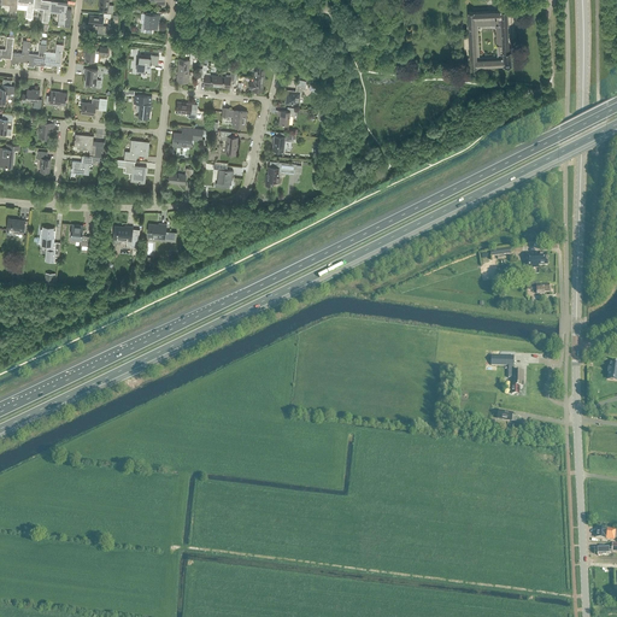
[(16,19),(18,5),(18,0),(1,0),(1,5),(11,5),(10,18),(16,19)]
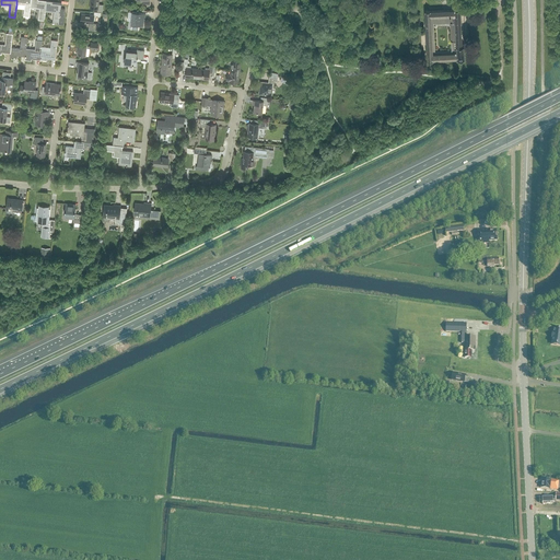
[(30,18),(31,7),(31,0),(16,0),(16,4),(25,4),(24,16),(30,18)]
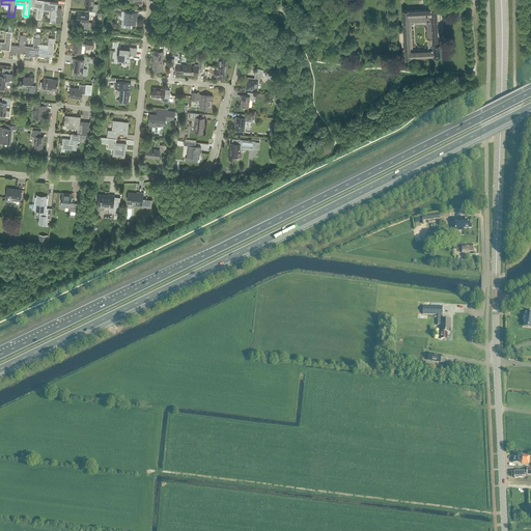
[(43,20),(44,9),(45,1),(36,0),(29,0),(29,6),(37,7),(36,19),(38,19),(43,20)]
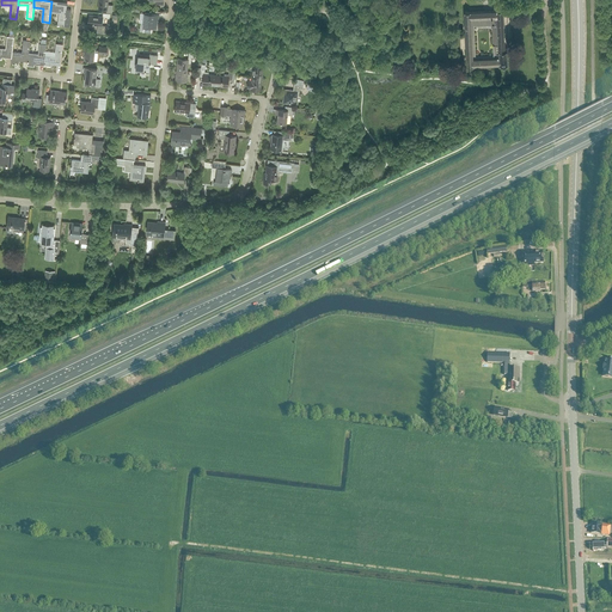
[(98,0),(98,8),(108,10),(106,12),(112,13),(112,5),(108,5),(108,0),(98,0)]
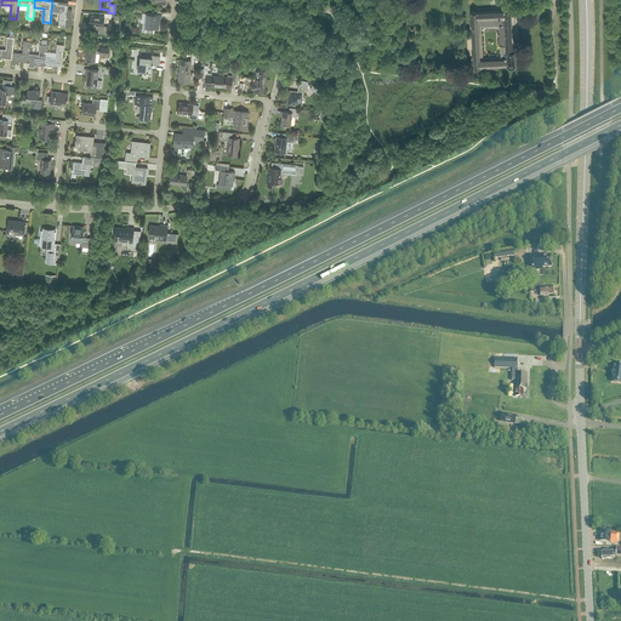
[(66,27),(68,5),(60,4),(60,1),(52,1),(51,11),(61,12),(60,26),(66,27)]
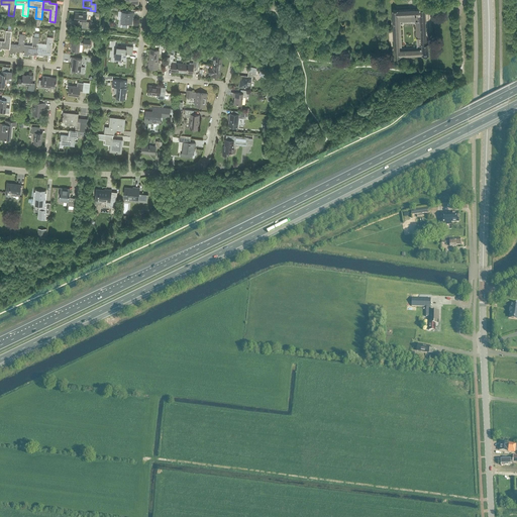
[(395,57),(400,56),(422,55),(429,55),(428,42),(426,42),(425,8),(419,8),(419,9),(398,10),(398,9),(392,10),(395,57)]
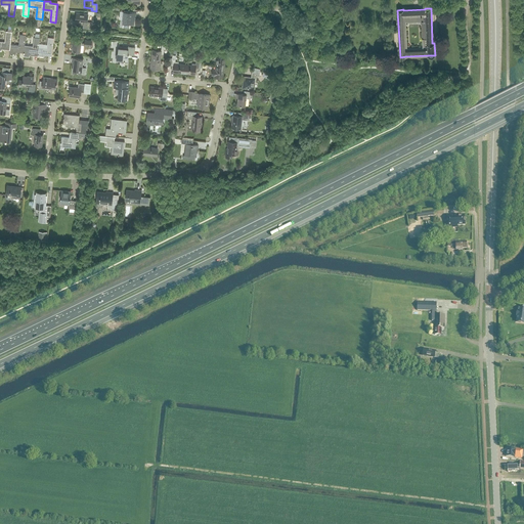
[(135,17),(136,17),(136,12),(124,11),(123,24),(134,25),(135,17)]
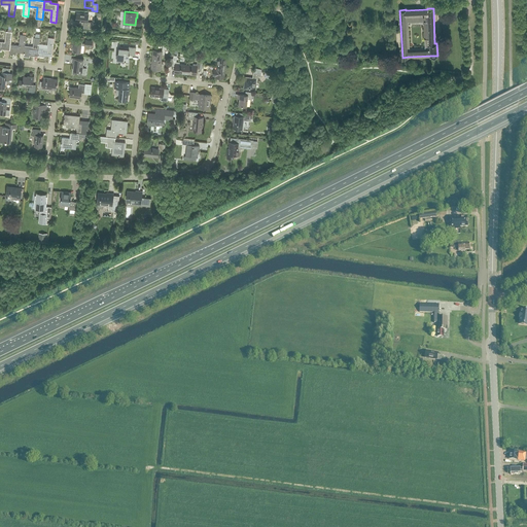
[(84,22),(83,25),(83,29),(92,29),(93,23),(88,22),(89,14),(77,13),(76,21),(84,22)]
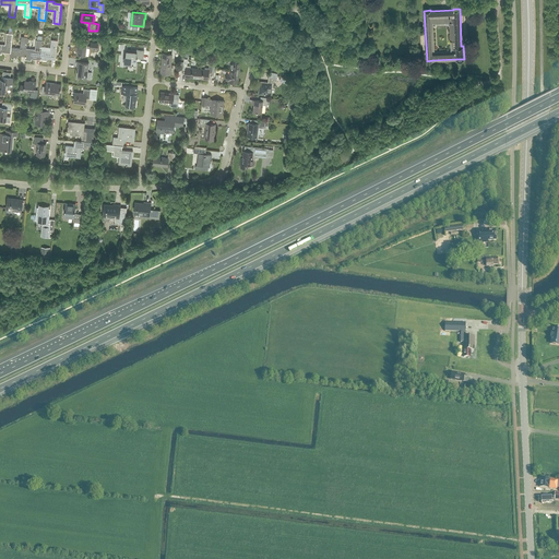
[(11,47),(13,34),(7,33),(6,45),(0,44),(0,54),(2,54),(2,52),(11,52),(11,47)]
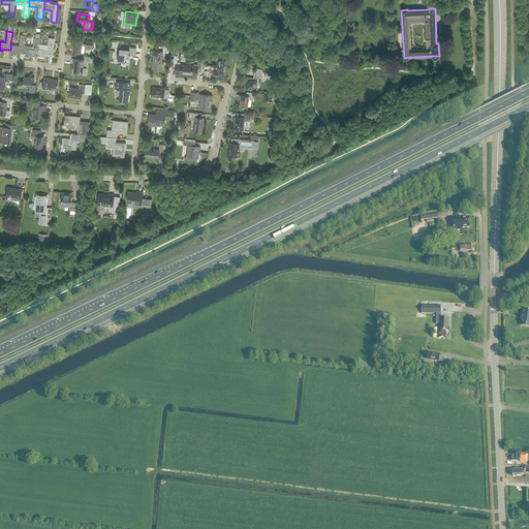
[(25,48),(26,35),(21,34),(20,45),(10,44),(10,50),(9,54),(16,54),(17,53),(24,53),(25,48)]
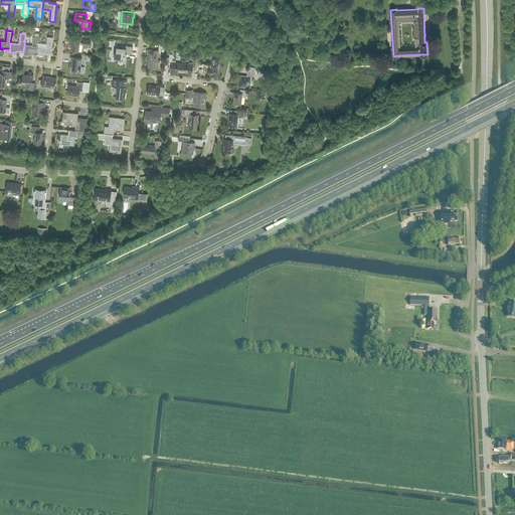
[(38,46),(39,37),(38,37),(35,36),(33,36),(32,47),(24,46),(23,51),(23,55),(29,55),(29,54),(37,55),(38,46)]
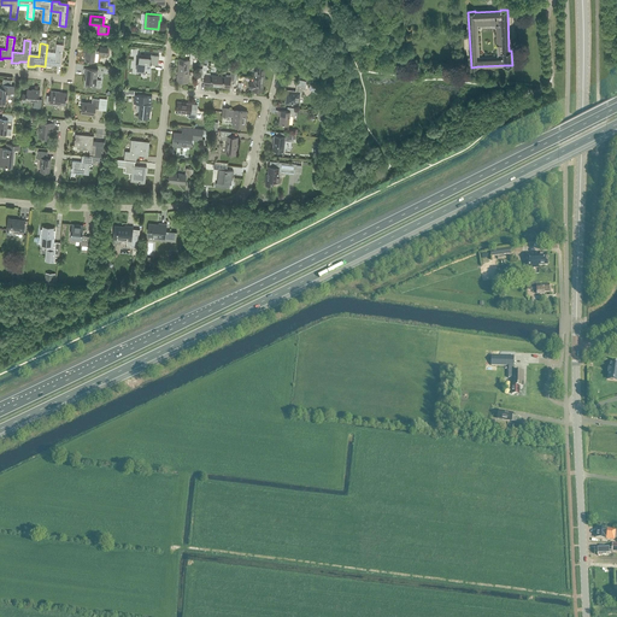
[(62,66),(64,45),(57,43),(56,57),(46,56),(45,66),(52,66),(52,65),(62,66)]
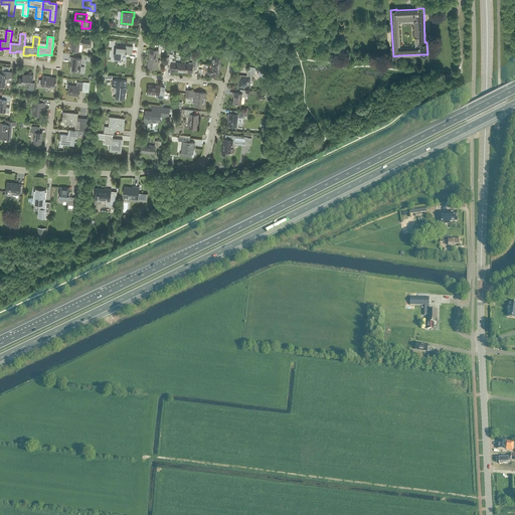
[(81,51),(82,44),(90,45),(91,39),(83,39),(83,40),(72,39),(70,50),(81,51)]
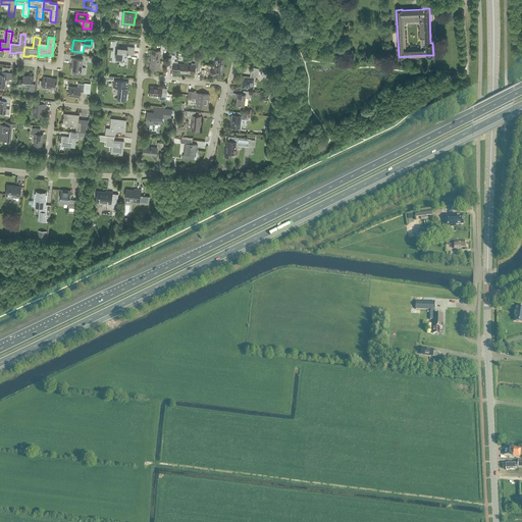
[(152,50),(151,60),(160,61),(160,54),(163,54),(163,49),(168,49),(169,46),(161,45),(161,51),(152,50)]
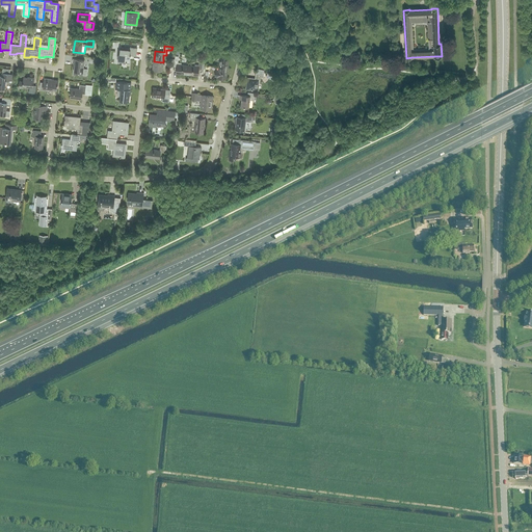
[(136,55),(137,48),(126,47),(125,49),(120,49),(120,51),(120,53),(118,53),(118,60),(130,61),(131,54),(136,55)]
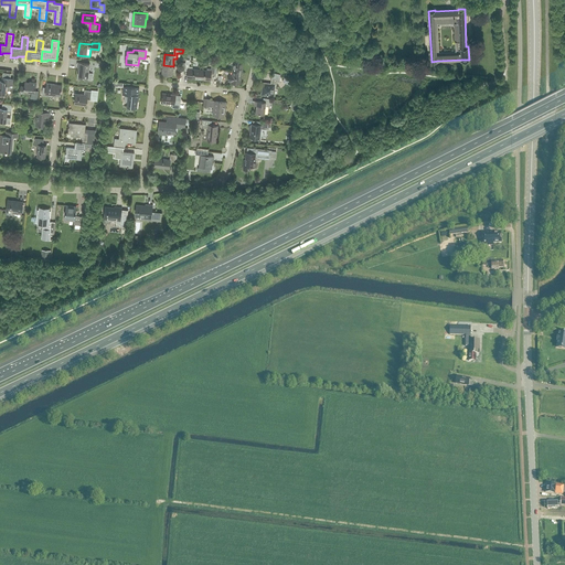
[(226,60),(231,60),(231,64),(233,64),(232,71),(243,72),(244,61),(236,61),(236,55),(227,54),(226,60)]
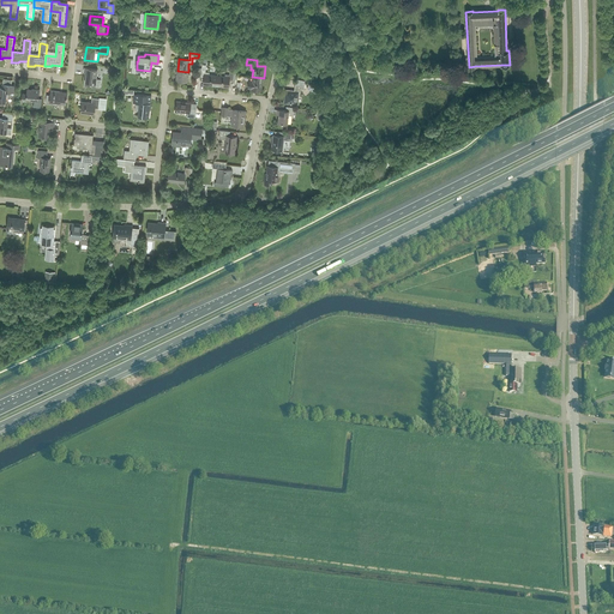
[(205,72),(206,68),(206,65),(203,65),(202,68),(200,77),(205,77),(204,85),(216,86),(217,76),(209,76),(210,72),(205,72)]
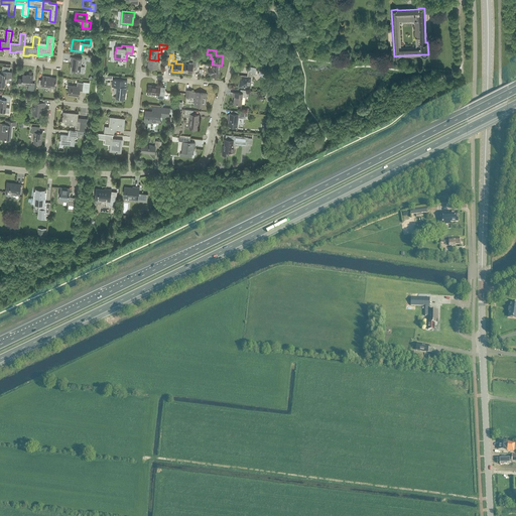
[(72,71),(81,72),(81,73),(85,74),(85,67),(81,67),(82,57),(72,56),(71,60),(73,60),(72,71)]
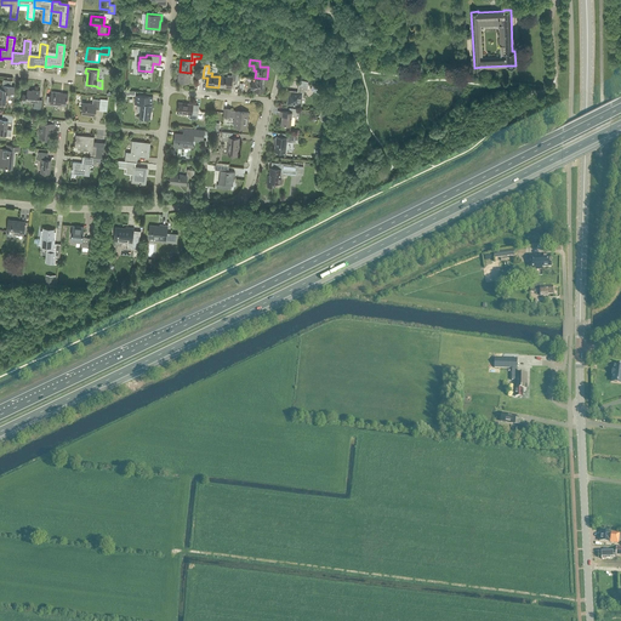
[(192,75),(191,75),(191,73),(180,72),(178,83),(189,84),(189,79),(192,79),(192,75)]
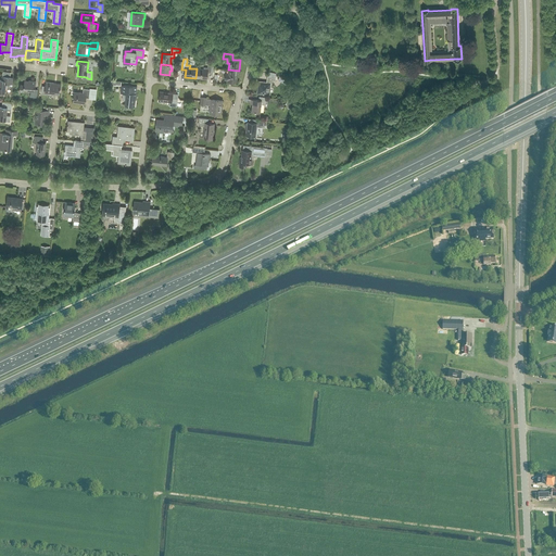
[(211,73),(212,67),(212,65),(209,65),(207,67),(204,67),(204,70),(197,68),(196,78),(206,79),(207,72),(211,73)]
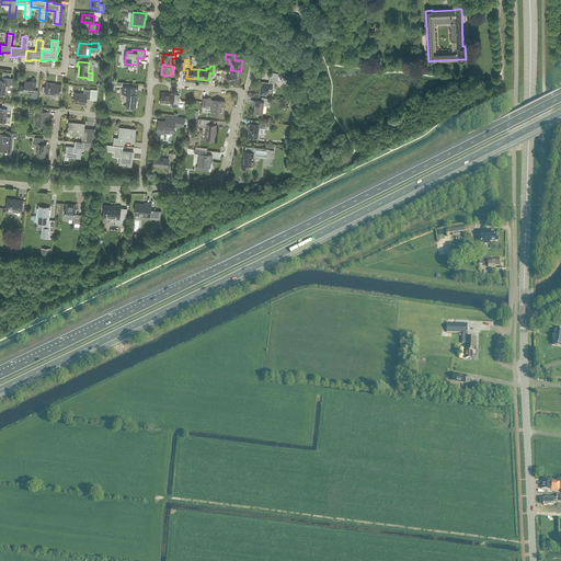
[(240,83),(241,71),(230,70),(230,73),(228,73),(227,81),(229,81),(240,83)]
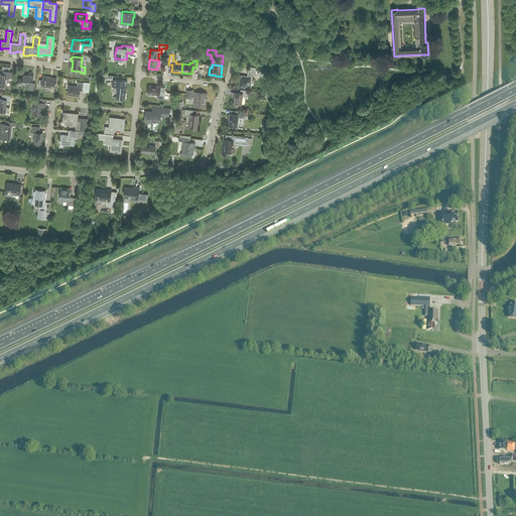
[(12,78),(12,73),(9,73),(10,68),(3,67),(2,75),(0,74),(0,85),(4,86),(5,80),(9,81),(10,81),(10,80),(11,79),(12,78)]
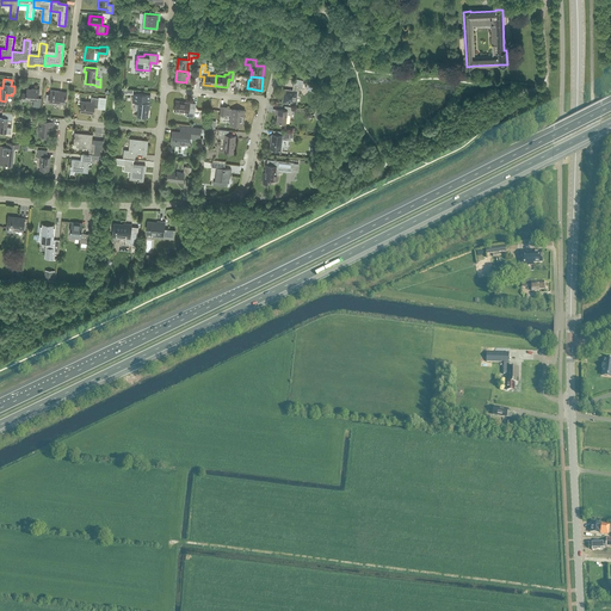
[(302,90),(303,85),(294,85),(294,91),(285,91),(284,103),(296,104),(297,88),(302,90)]
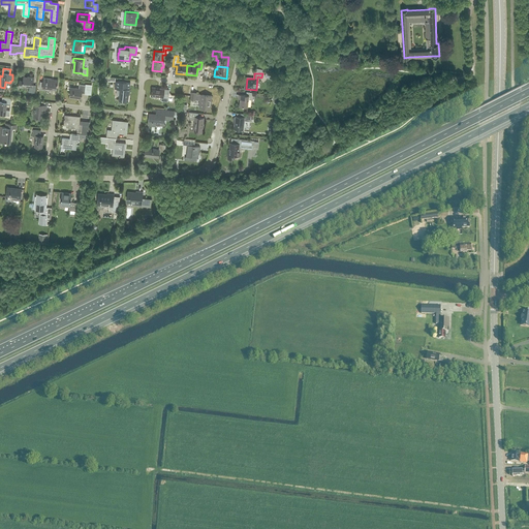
[(35,93),(36,86),(33,85),(34,76),(30,76),(30,78),(24,76),(23,81),(20,81),(19,86),(23,87),(23,85),(30,86),(29,92),(35,93)]
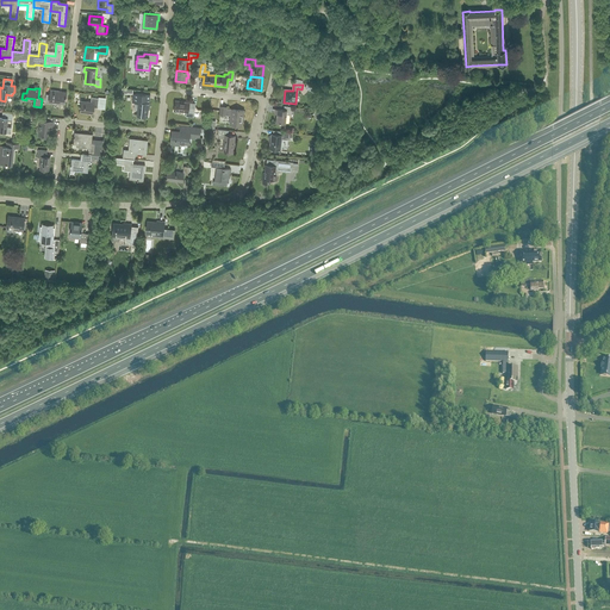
[(66,103),(67,92),(50,91),(50,94),(47,94),(45,103),(50,104),(50,101),(66,103)]
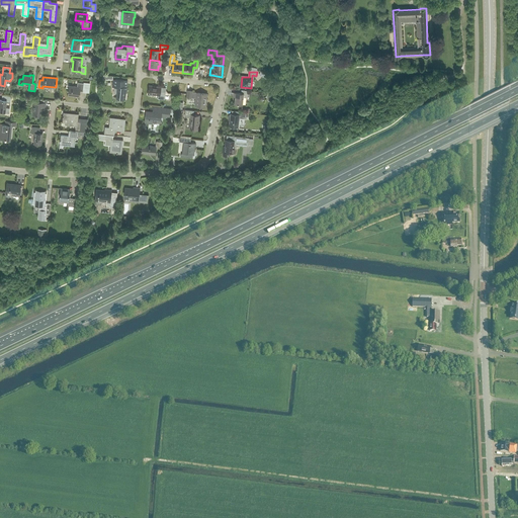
[(125,99),(127,87),(127,81),(115,80),(114,87),(114,93),(117,93),(116,98),(125,99)]
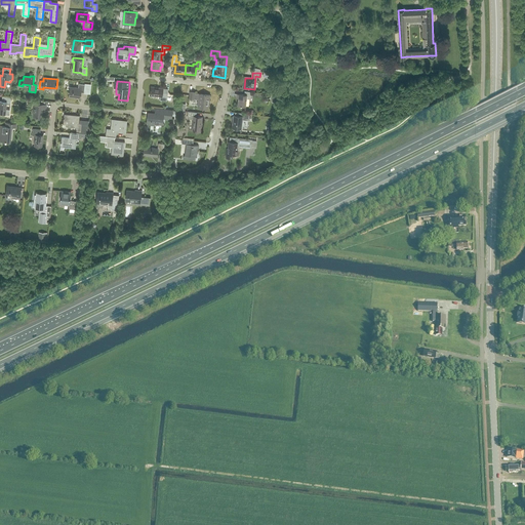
[(85,92),(85,84),(79,84),(79,88),(71,87),(70,95),(80,96),(81,92),(85,92)]
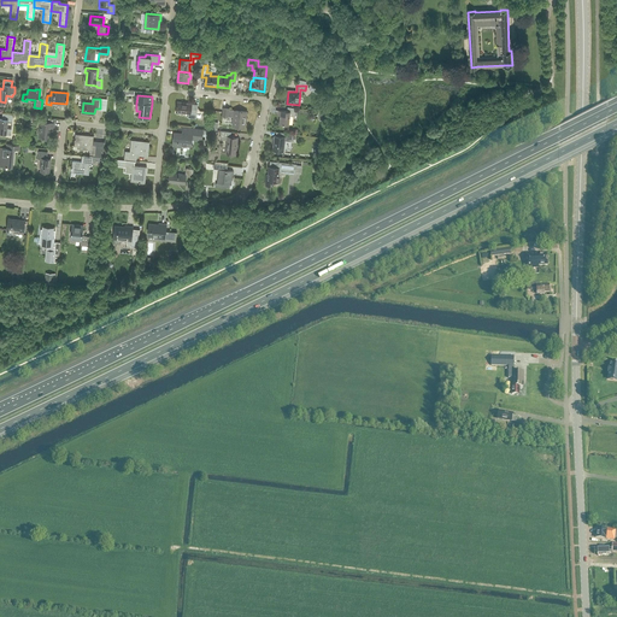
[(197,118),(198,110),(192,110),(192,104),(177,103),(176,112),(188,113),(188,117),(197,118)]
